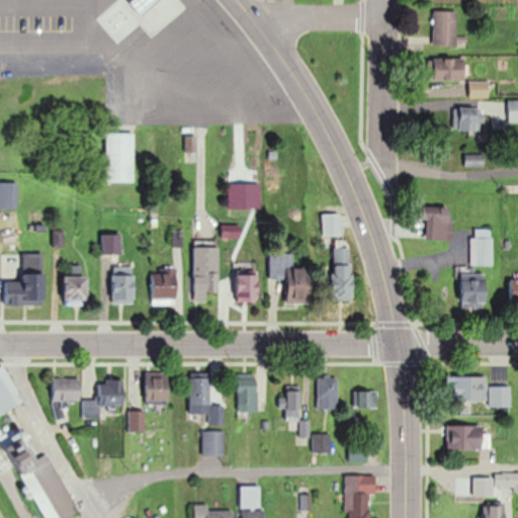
[(466,47),(466,36),(457,36),(457,11),(434,11),(434,47),(466,47)]
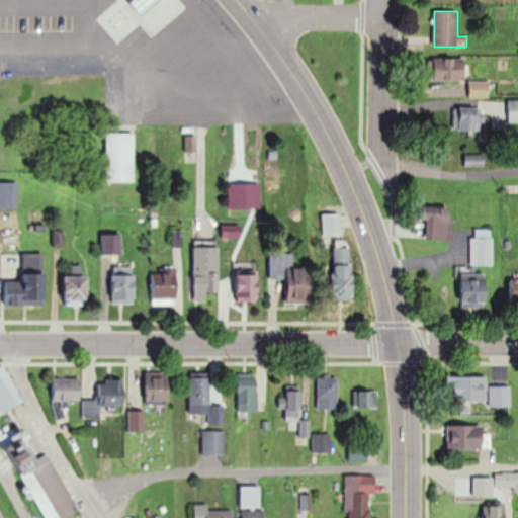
[(434,59),(434,80),(465,80),(465,59),(434,59)]
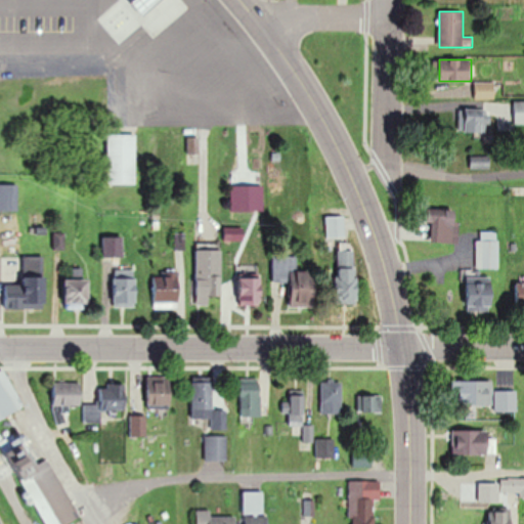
[(495,82),(475,82),(475,99),(495,99),(495,82)]
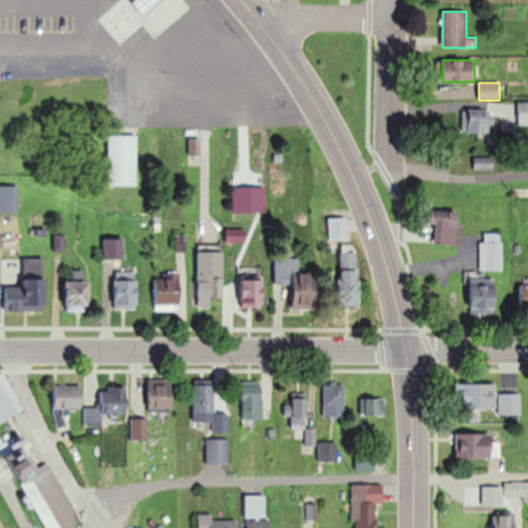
[(527,125),(527,102),(519,102),(519,125),(527,125)]
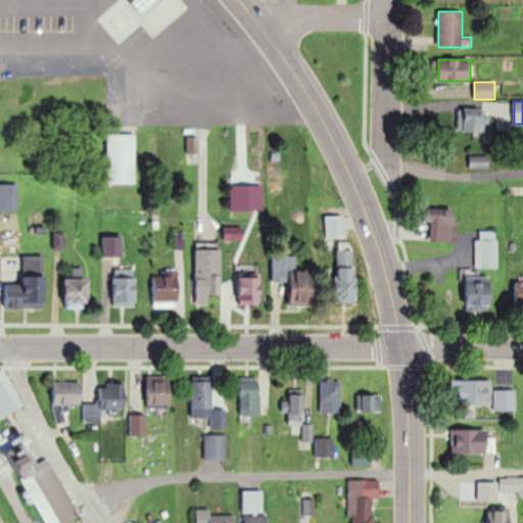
[(459,109),(459,132),(483,132),(483,109),(459,109)]
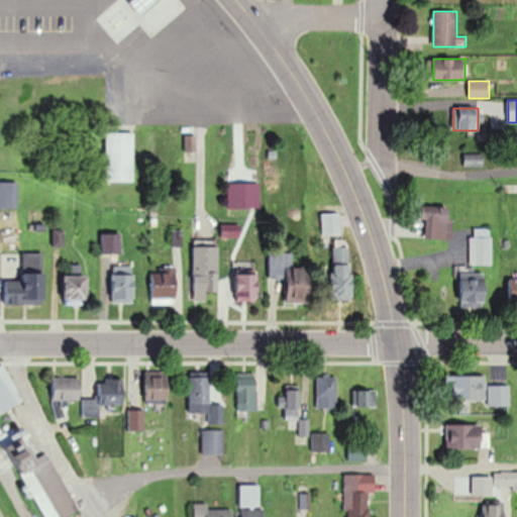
[(106,133),(106,182),(134,182),(134,133),(106,133)]
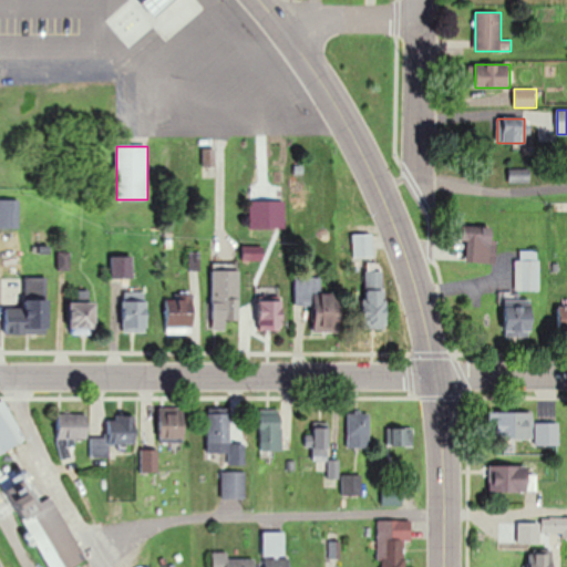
[(529,182),(529,168),(509,168),(509,182),(529,182)]
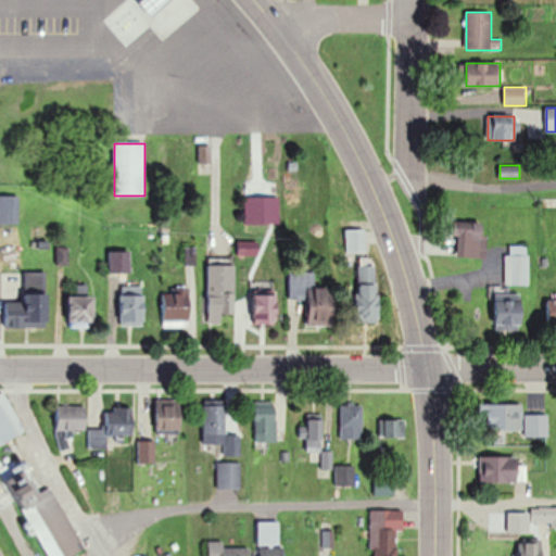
[(19,197),(0,196),(0,223),(19,223),(19,197)]
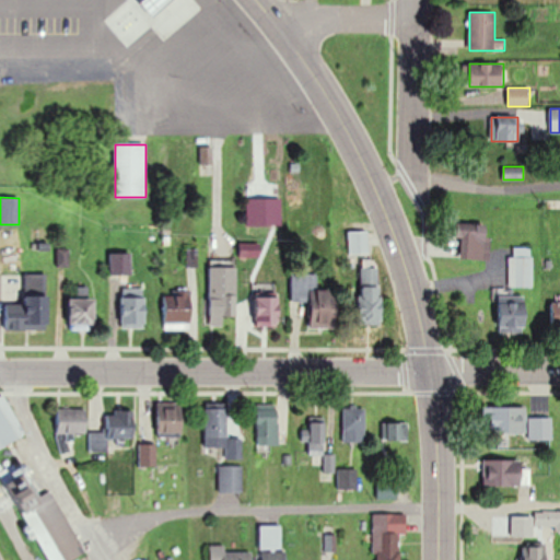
[(490,260),(490,223),(456,223),(456,238),(466,238),(466,260),(490,260)]
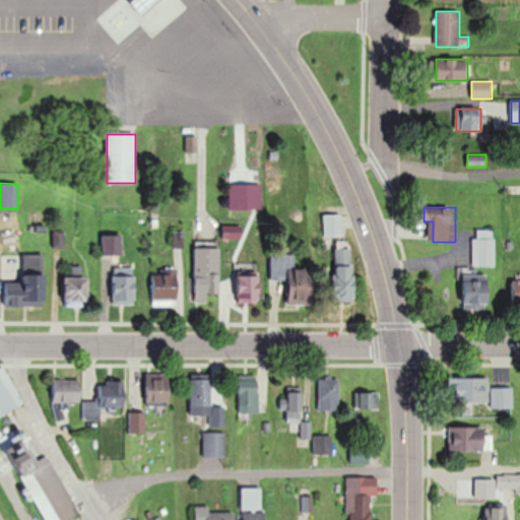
[(324,214),(324,235),(341,235),(341,214),(324,214)]
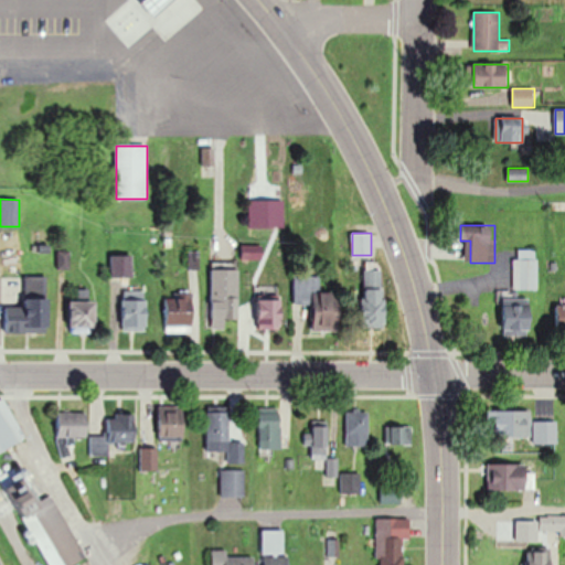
[(537,290),(537,249),(513,249),(513,290),(537,290)]
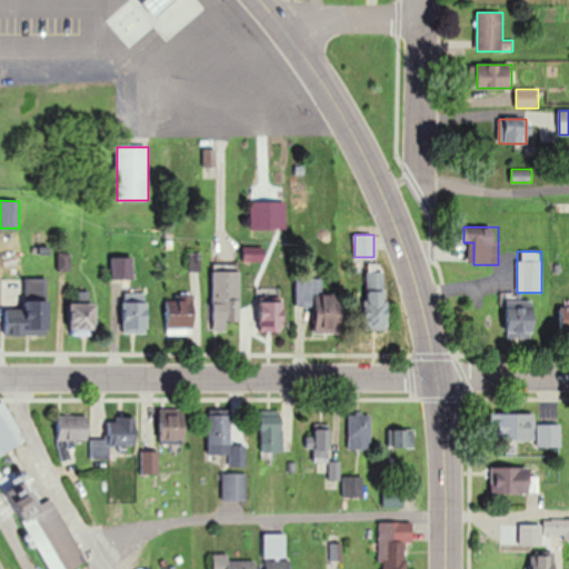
[(111,257),(111,280),(132,280),(132,257),(111,257)]
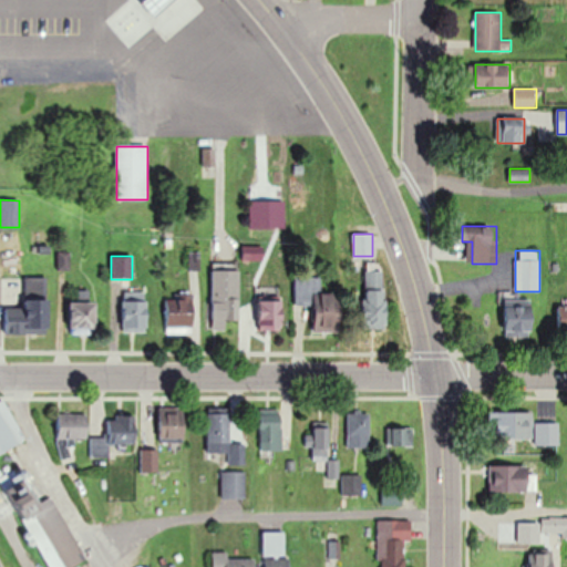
[(238,319),(238,270),(212,270),(212,319),(238,319)]
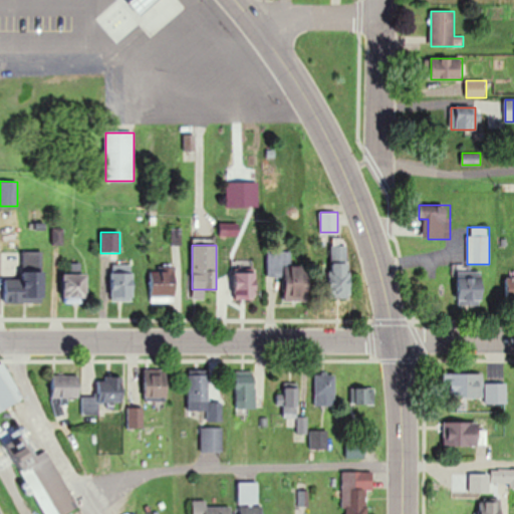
[(350,246),(330,245),(329,297),(349,297),(350,246)]
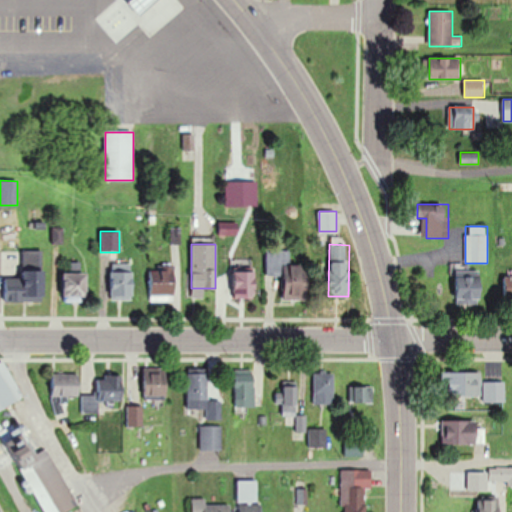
[(265,250),(267,291),(280,291),(280,300),(307,300),(306,264),(289,264),(289,249),(265,250)]
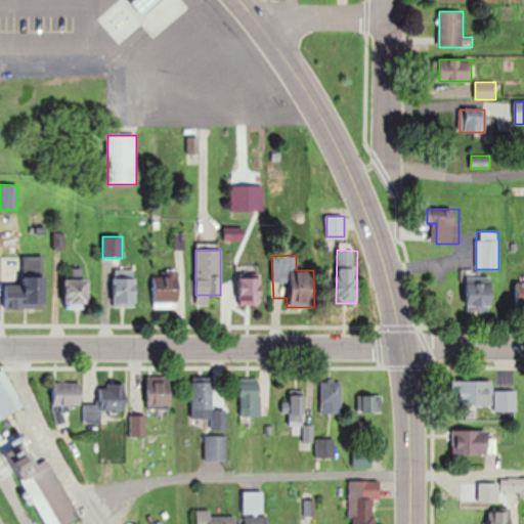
[(4,282),(4,308),(44,308),(44,257),(23,257),(23,282),(4,282)]
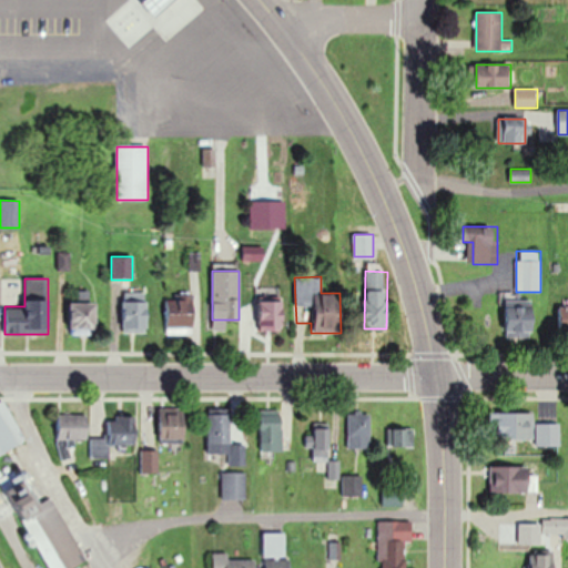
[(146,292),(123,292),(123,333),(146,333),(146,292)]
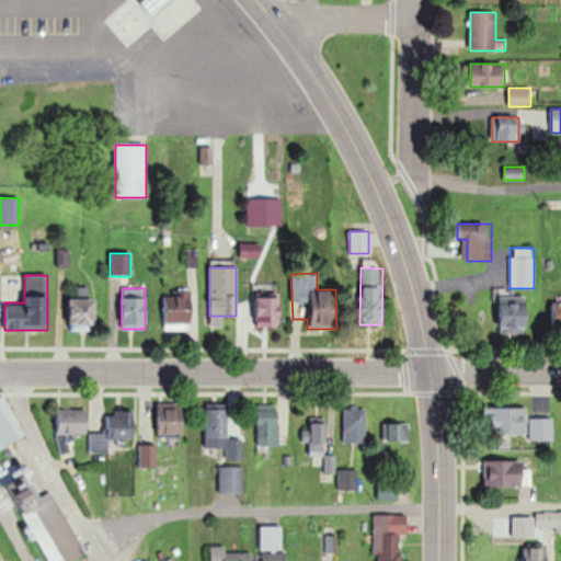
[(191,294),(163,294),(163,330),(191,330),(191,294)]
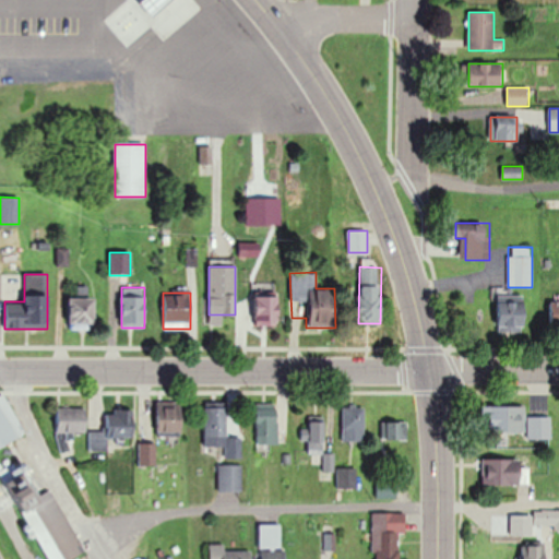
[(525,333),(525,296),(498,296),(498,333),(525,333)]
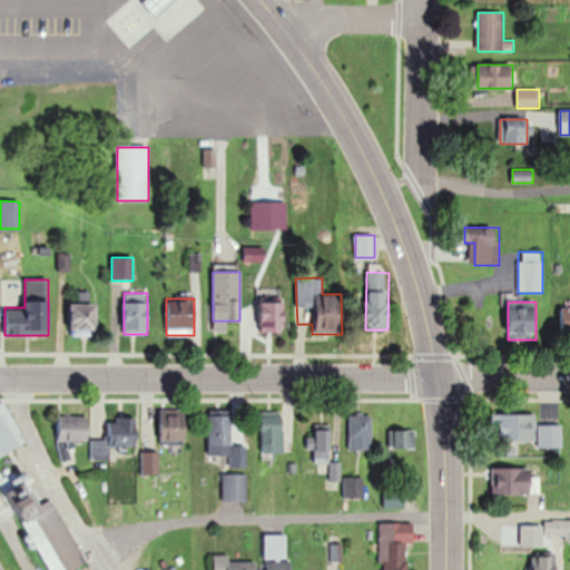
[(259,303),(259,333),(285,333),(285,303),(259,303)]
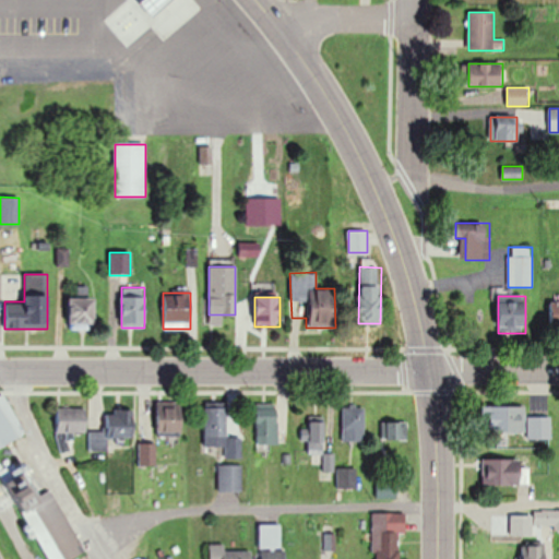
[(96,298),(69,298),(69,328),(96,328),(96,298)]
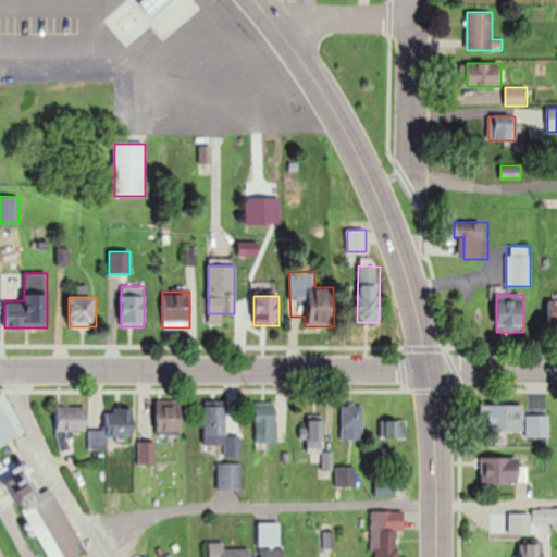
[(0,395),(0,446),(24,436),(5,393),(0,395)]
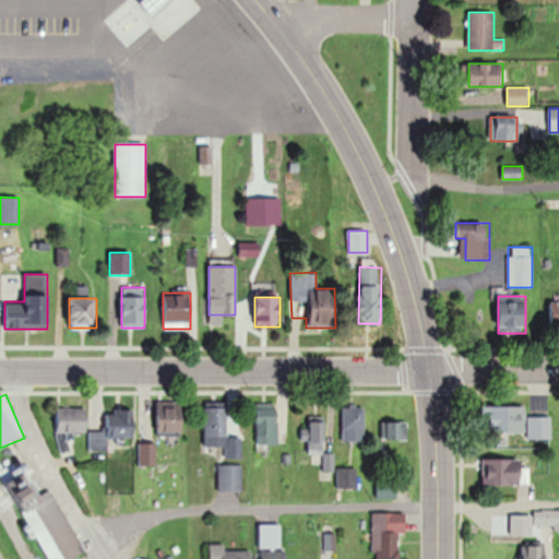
[(157,436),(183,436),(183,403),(157,403),(157,436)]
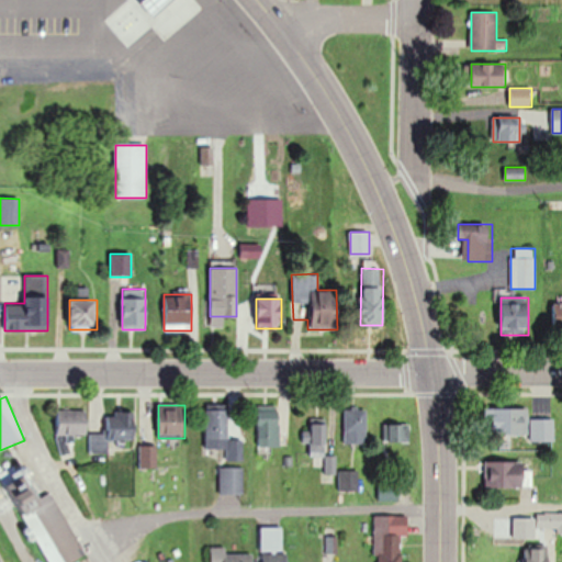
[(279,407),(258,408),(259,449),(280,448),(279,407)]
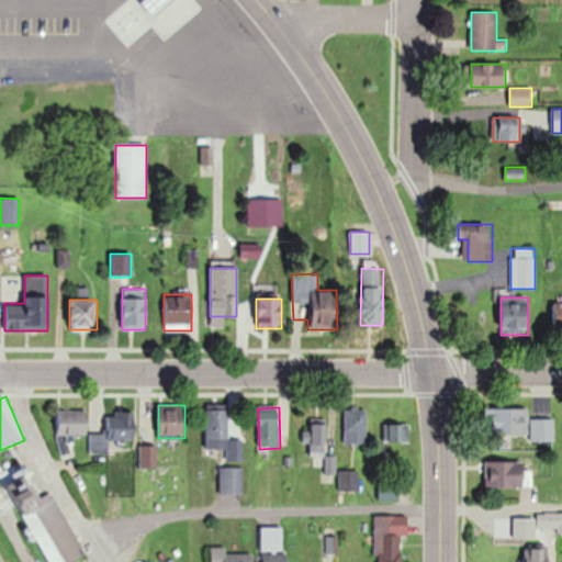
[(366,411),(344,411),(344,445),(366,445),(366,411)]
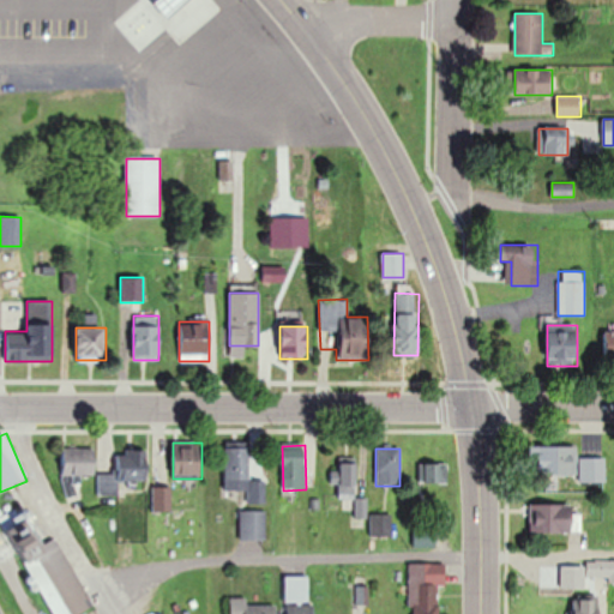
[(577,449),(528,449),(528,477),(577,477),(577,449)]
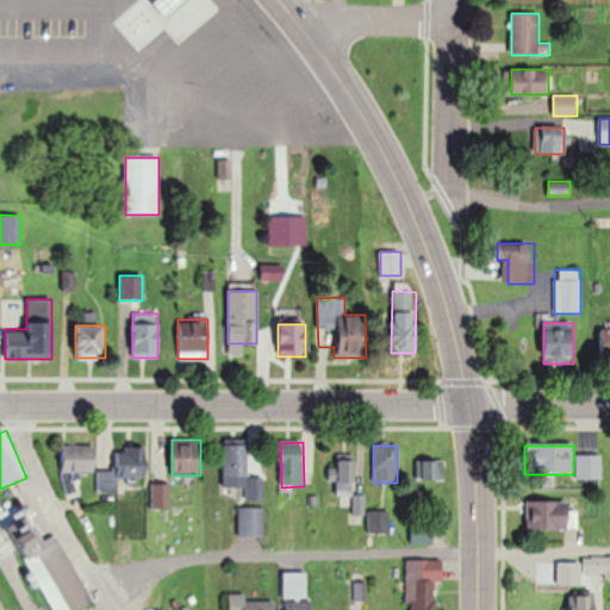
[(63,447),(63,495),(80,495),(80,473),(95,473),(95,447),(63,447)]
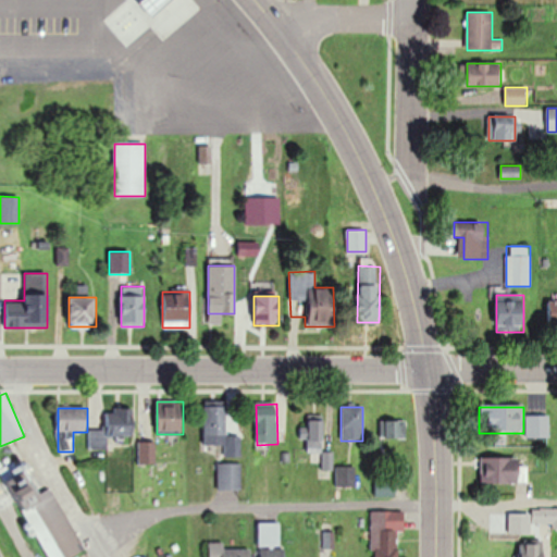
[(205,446),(225,446),(225,408),(205,408),(205,446)]
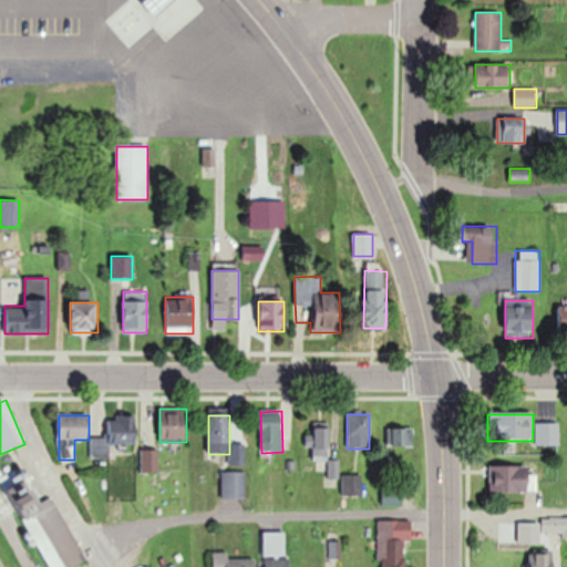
[(110,446),(136,445),(135,416),(106,418),(107,437),(91,439),(92,457),(110,457),(110,446)]
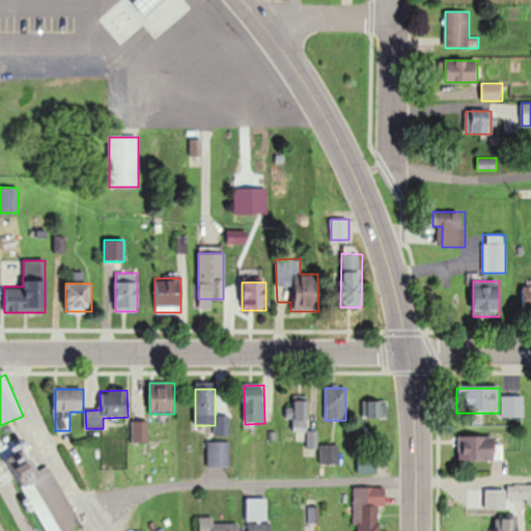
[(524,396),(501,396),(501,418),(524,418),(524,396)]
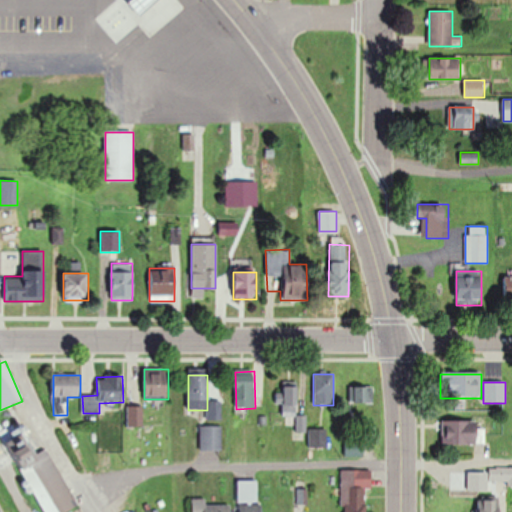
[(297,387),(283,387),(283,417),(297,417),(297,387)]
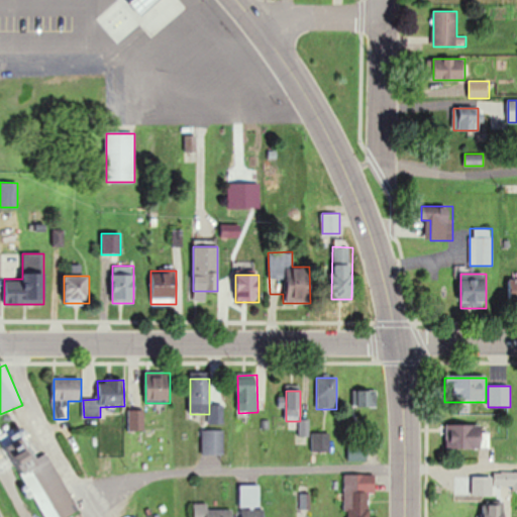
[(356,392),(356,408),(378,408),(378,392),(356,392)]
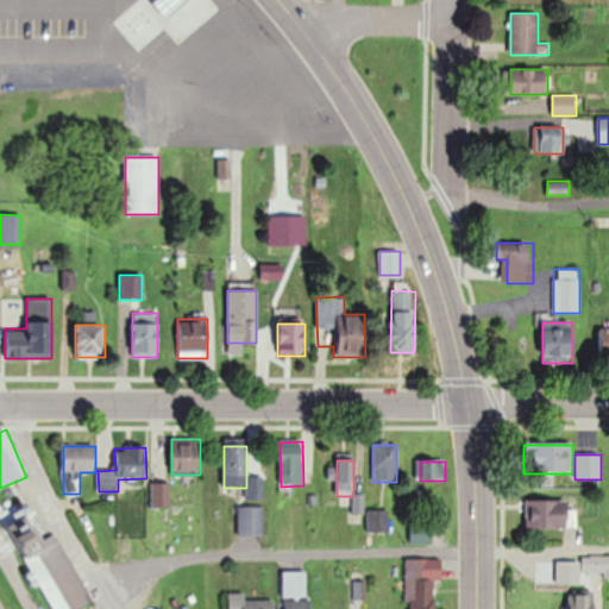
[(152,508),(169,508),(169,485),(152,485),(152,508)]
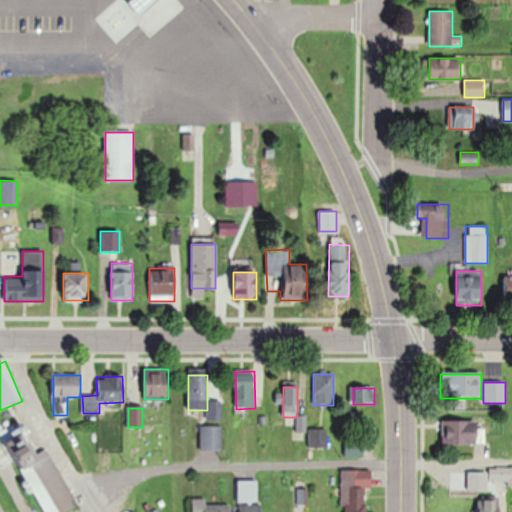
[(49,449),(37,455),(21,422),(2,432),(42,511),(66,511),(78,506),(49,449)]
